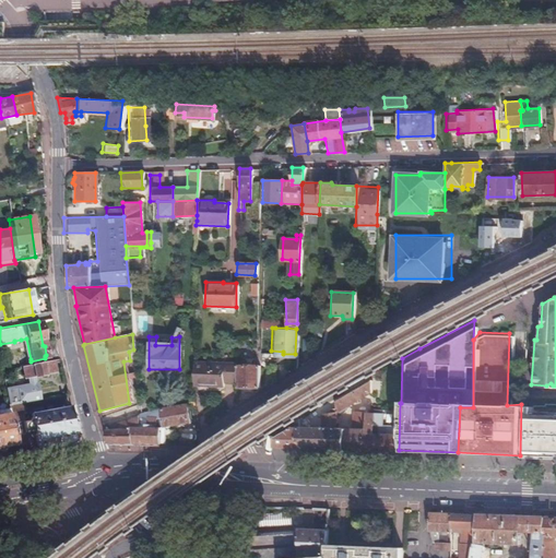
[(25,360),(31,359),(26,339),(21,340),(25,360)]
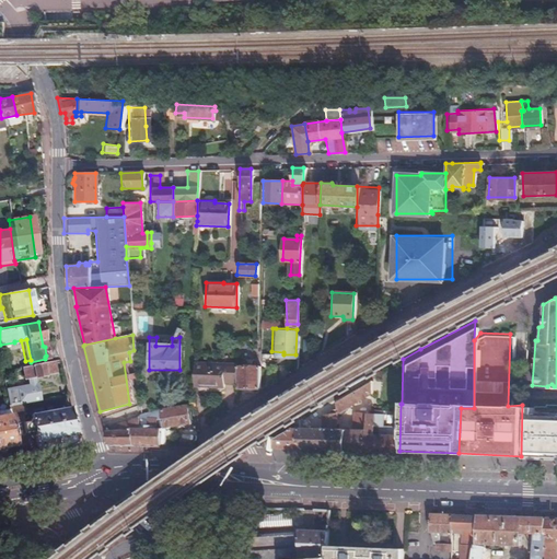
[(258,367),(271,367),(271,356),(271,354),(258,353),(258,367)]
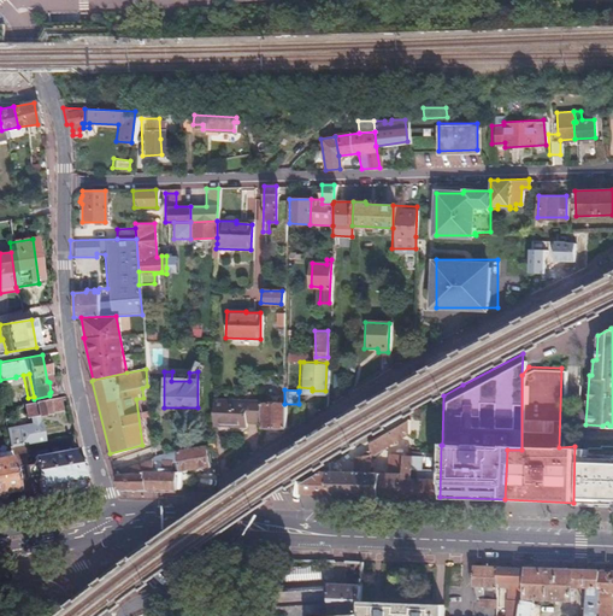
[(58,411),(56,398),(23,405),(25,417),(36,415),(36,417),(48,414),(48,412),(58,411)]
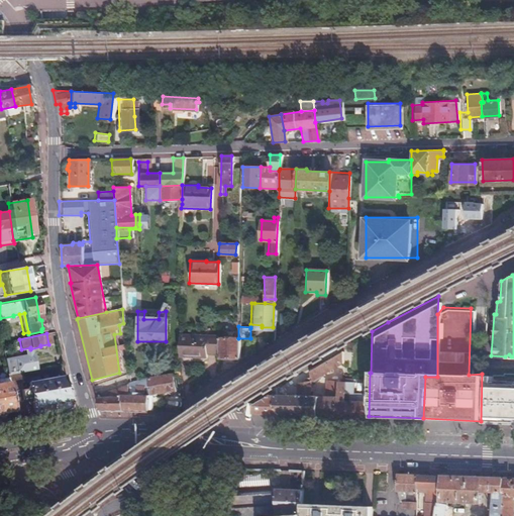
[(205,354),(216,354),(217,337),(217,335),(205,336),(205,354)]
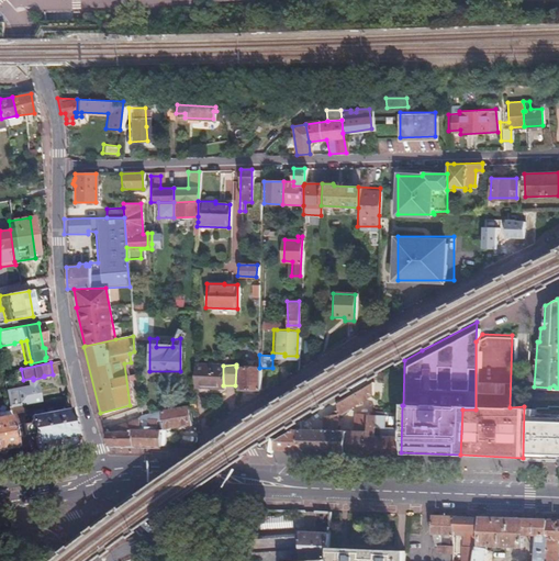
[(193,379),(193,390),(223,389),(223,385),(223,366),(193,366),(193,369),(193,379)]
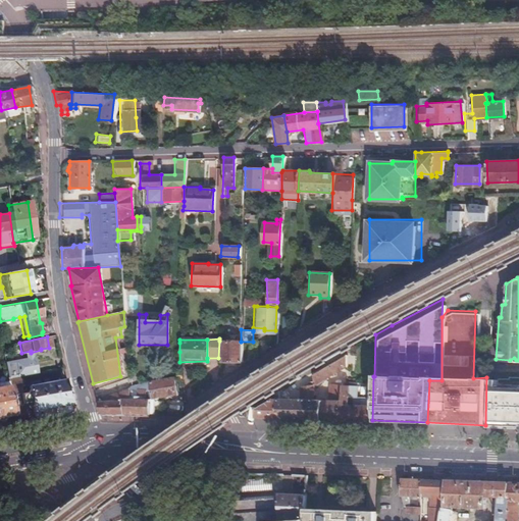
[(234,361),(240,361),(241,342),(239,342),(219,341),(218,358),(218,361),(225,361),(225,365),(232,365),(234,361)]
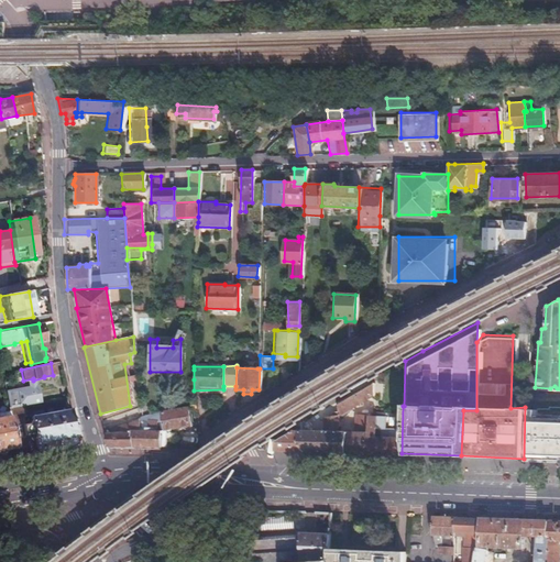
[(336,410),(336,414),(371,395),(372,383),(351,394),(350,392),(339,398),(340,401),(336,404),(336,410)]
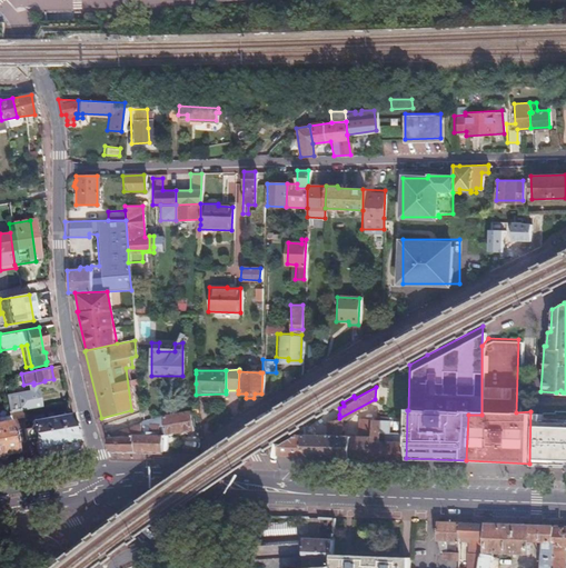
[(36,390),(19,394),(21,410),(39,407),(36,390)]
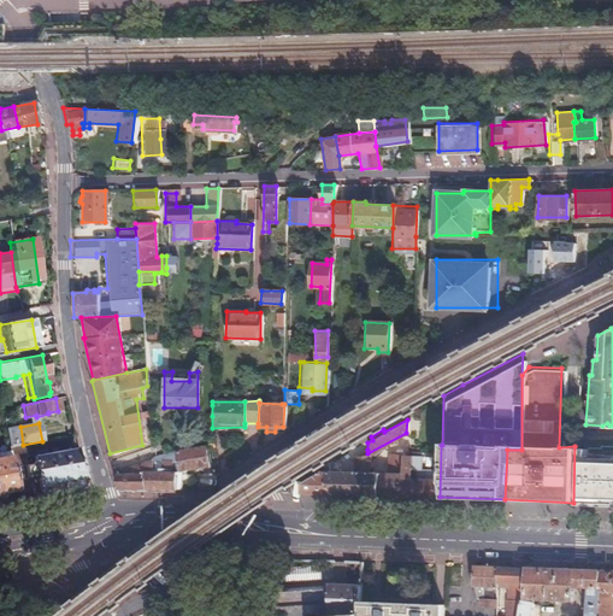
[(199,449),(177,453),(180,473),(208,468),(206,447),(205,447),(204,445),(199,446),(199,449)]
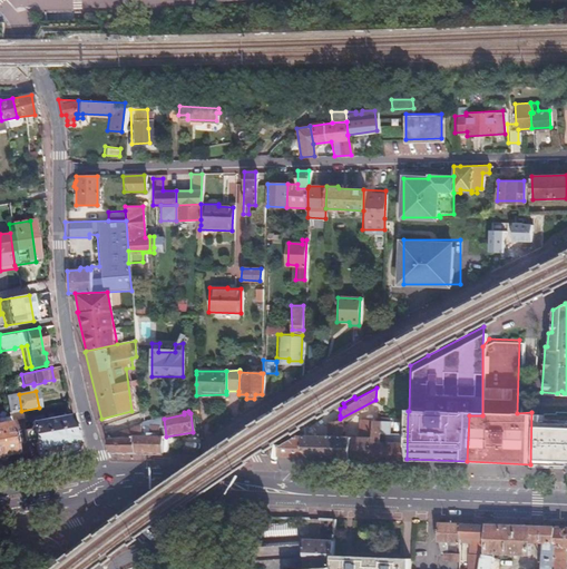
[(566,412),(555,412),(531,412),(530,464),(566,464),(566,412)]
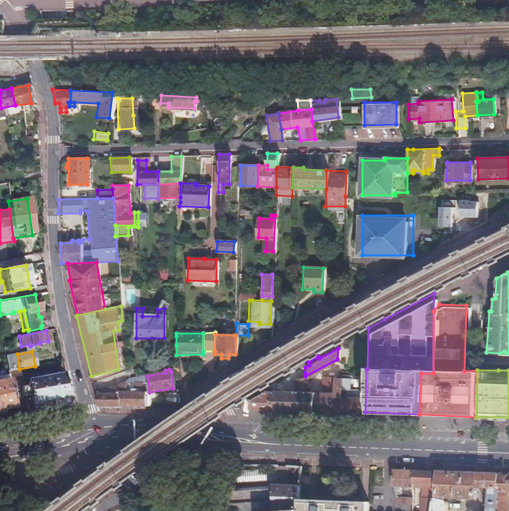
[(67,396),(62,373),(26,380),(26,381),(24,382),(24,385),(19,386),(17,377),(7,379),(9,395),(19,394),(19,395),(28,393),(29,404),(67,396)]
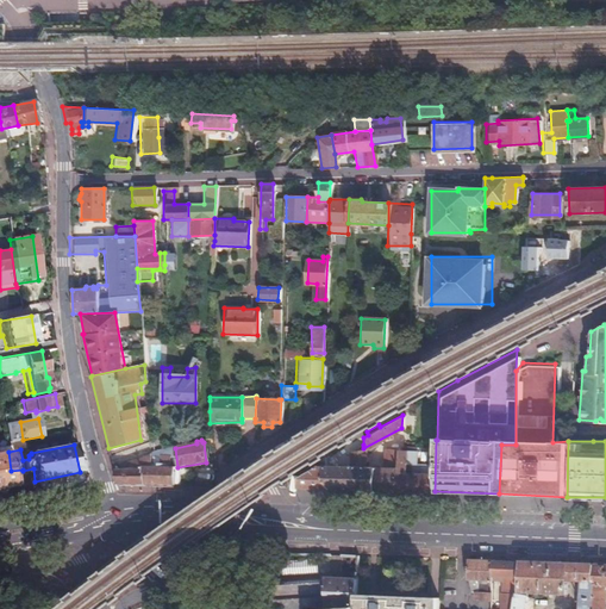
[(8,452),(7,446),(0,447),(0,486),(13,484),(11,471),(8,452)]
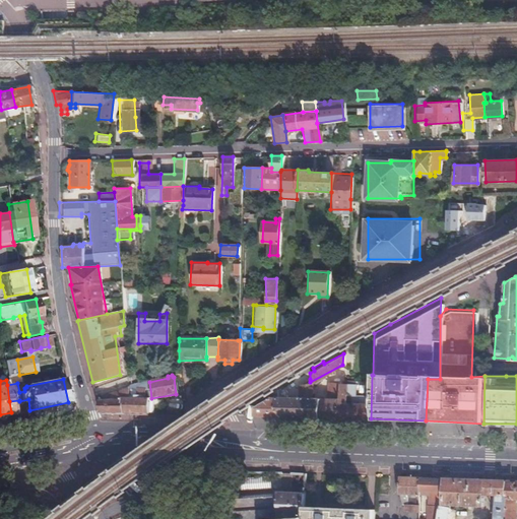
[(289,381),(282,385),(284,389),(292,385),(289,381)]
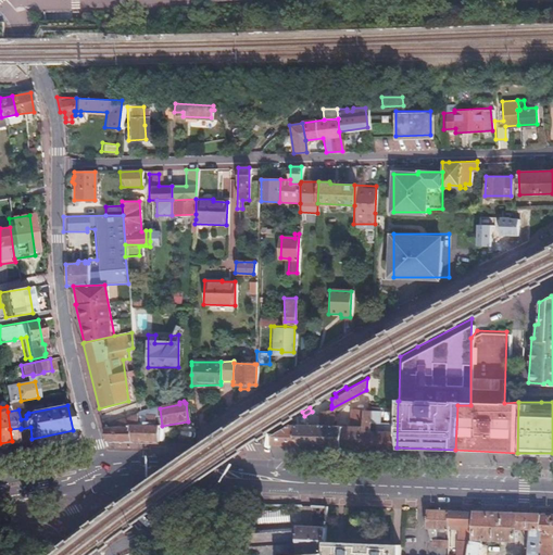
[(294,424),(293,444),(339,445),(360,446),(361,408),(348,408),(348,423),(354,423),(354,427),(331,426),(331,410),(316,411),(316,419),(319,419),(319,425),(309,424),(309,419),(294,418),(294,424)]
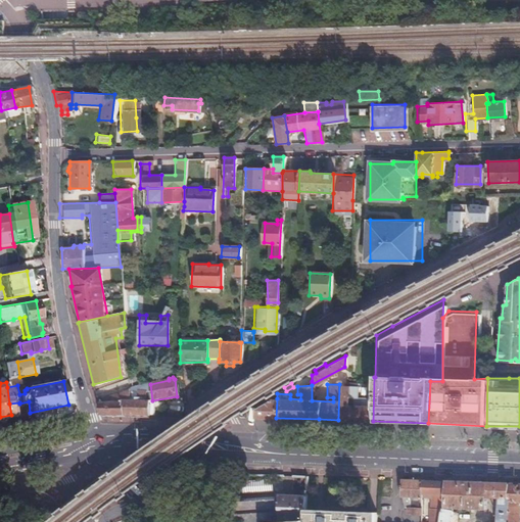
[(339,384),(338,420),(344,420),(373,421),(373,418),(373,385),(366,385),(366,396),(356,396),(356,385),(339,384)]
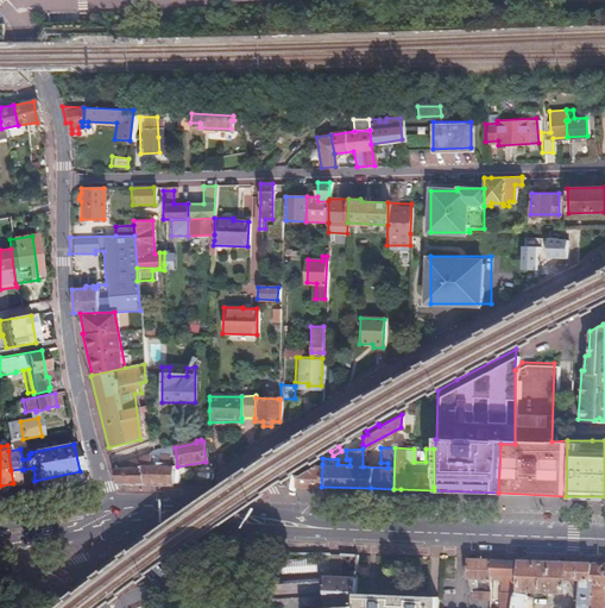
[(133,481),(171,483),(171,465),(168,465),(168,463),(165,463),(165,455),(157,455),(157,465),(149,464),(147,452),(118,463),(118,467),(109,468),(112,481),(117,481),(133,481)]
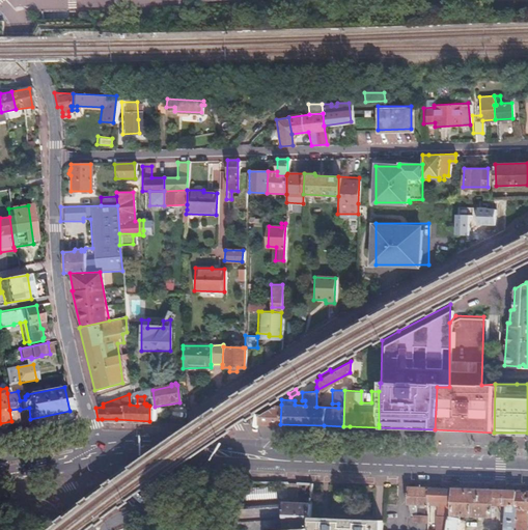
[(257,416),(257,423),(280,424),(281,405),(275,405),(257,416)]
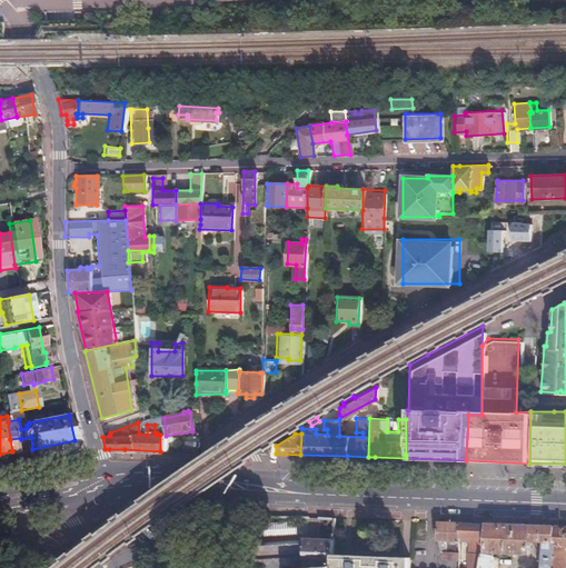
[(284,567),(301,567),(323,566),(325,524),(258,521),(249,530),(265,567),(272,567),(284,567)]
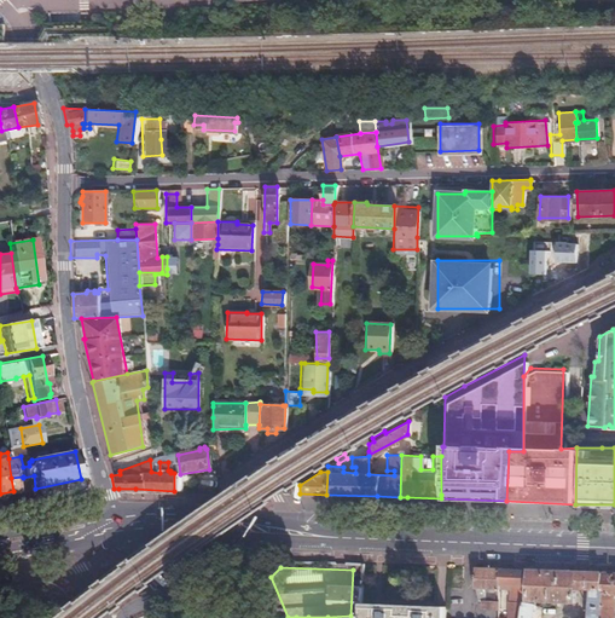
[(497,569),(471,567),(471,588),(473,589),(476,601),(480,602),(479,610),(495,611),(497,584),(497,569)]
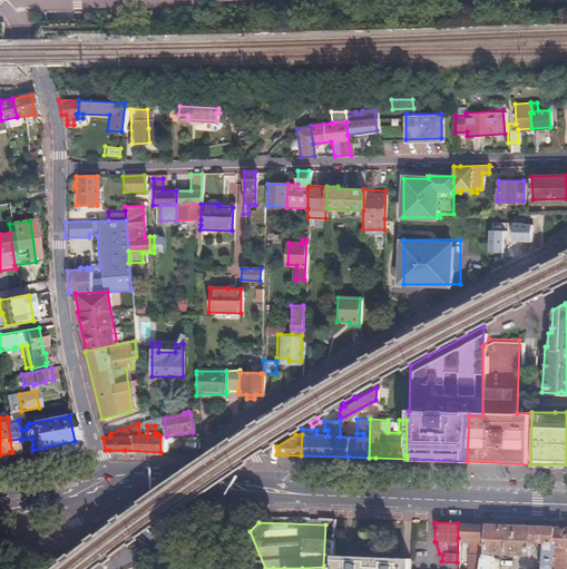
[(468,523),(458,523),(458,538),(467,539),(468,523)]
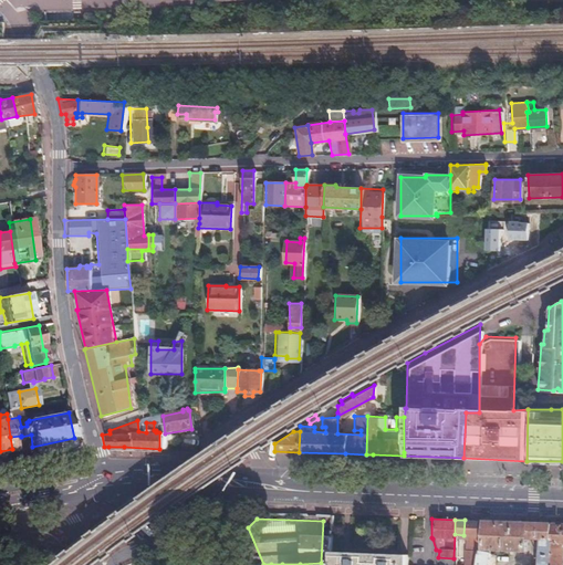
[(473,564),(475,551),(479,551),(480,547),(481,521),(465,520),(464,535),(467,535),(467,552),(465,564),(473,564)]
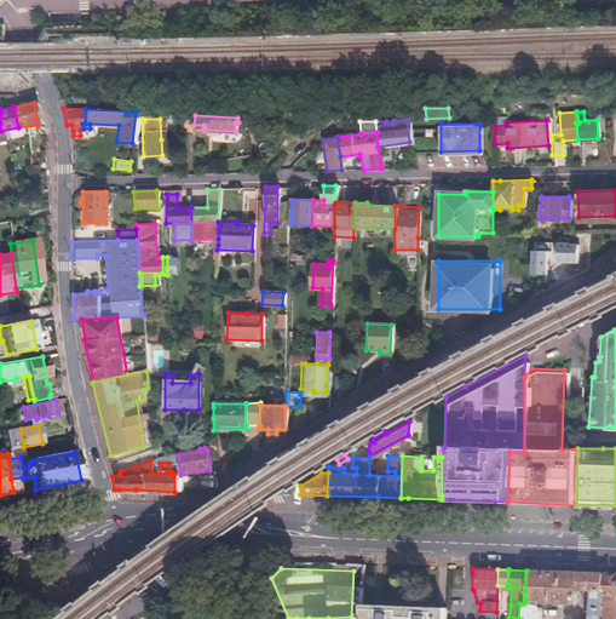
[(575,573),(527,571),(525,600),(571,602),(573,588),(575,573)]
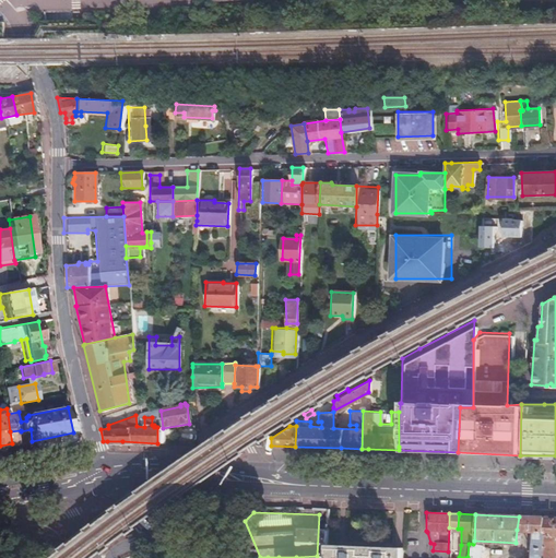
[(527,517),(519,517),(517,530),(525,531),(527,517)]
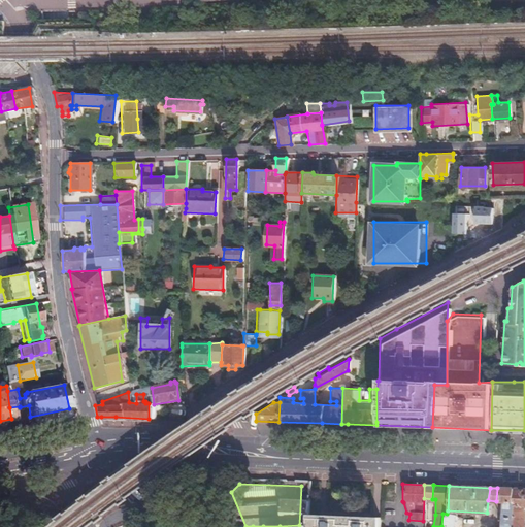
[(512,489),(497,488),(496,501),(502,501),(499,526),(511,526),(514,504),(512,504),(512,489)]
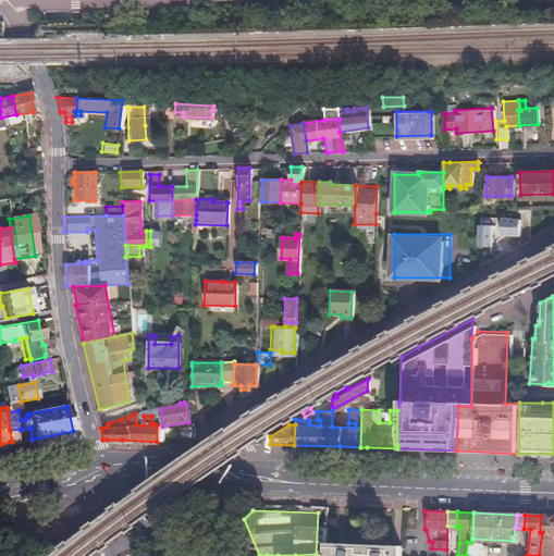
[(553,515),(540,516),(540,532),(542,532),(539,555),(551,555),(553,536),(553,515)]
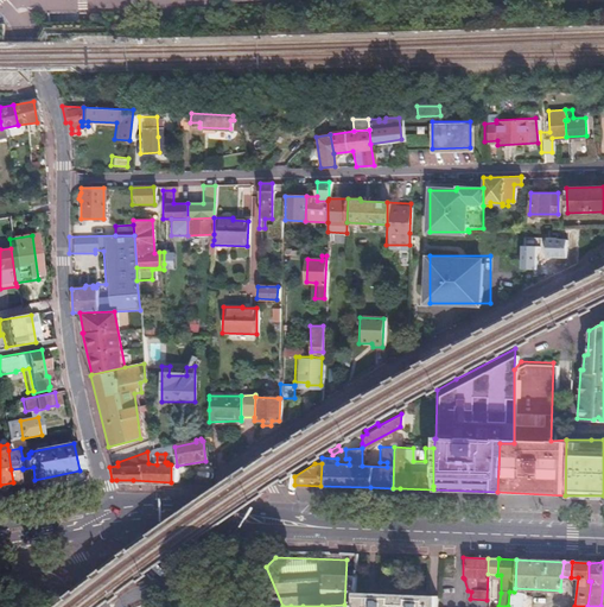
[(509,592),(508,606),(519,606),(521,593),(514,592),(509,592)]
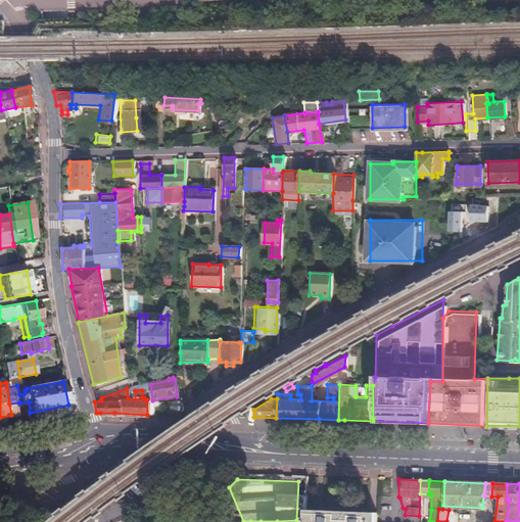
[(374,521),(374,513),(302,510),(302,519),(296,520),(277,521),(261,521),(374,521)]
